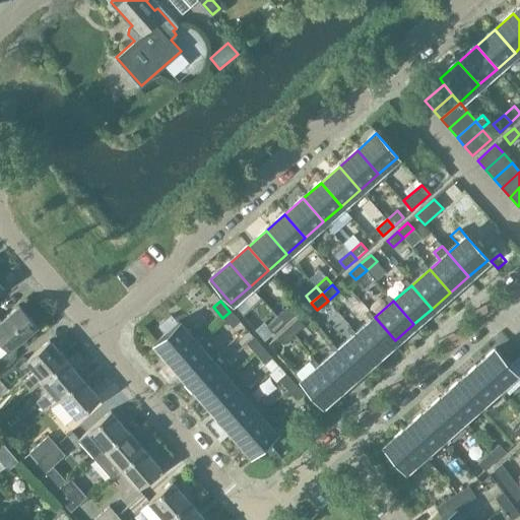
[(0,340),(8,350),(37,326),(18,306),(3,319),(0,321),(0,340)]
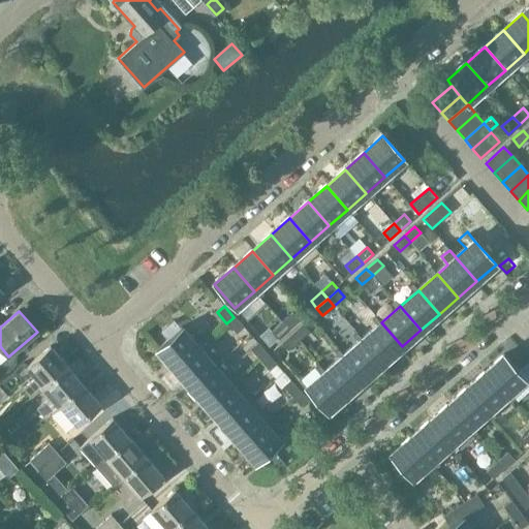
[(292,312),(282,321),(287,329),(299,319),(292,312)]
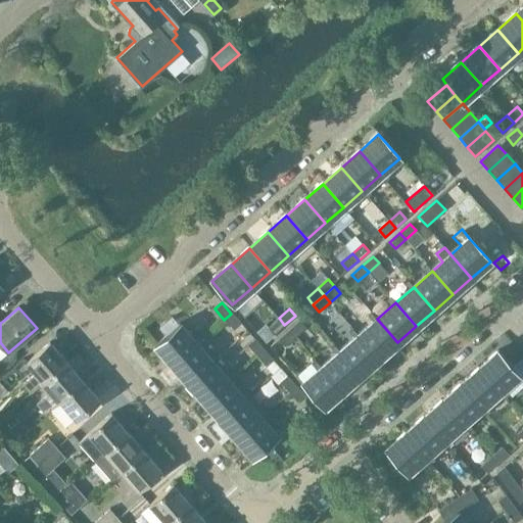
[(231,314),(224,320),(234,330),(241,324),(231,314)]
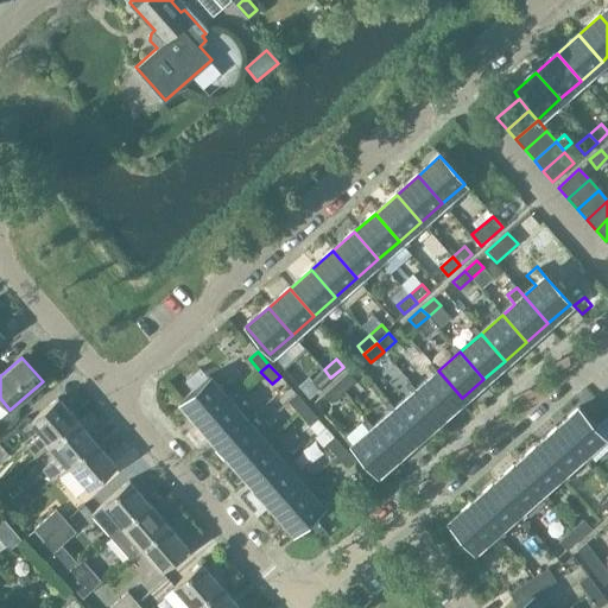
[(330,378),(324,369),(311,381),(318,388),(330,378)]
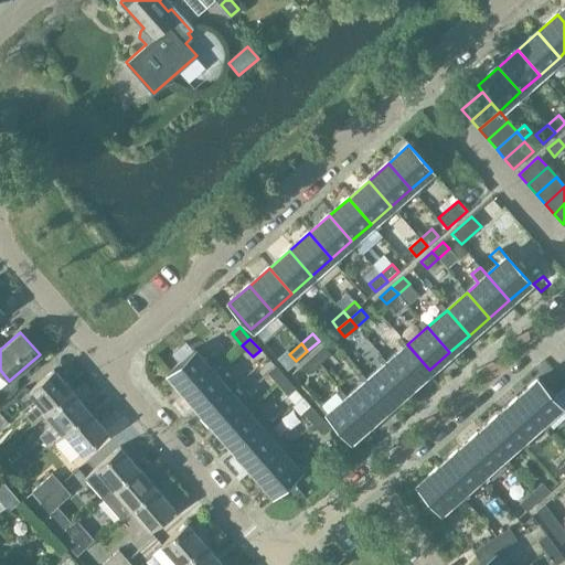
[(407,344),(387,362),(408,387),(429,370),(407,344)]
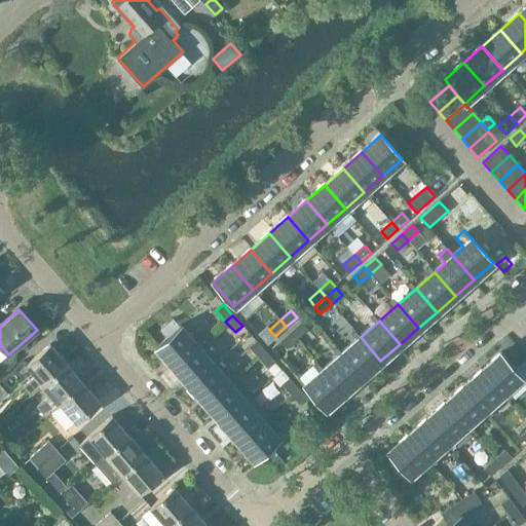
[(301,323),(290,332),(297,339),(307,330),(301,323)]
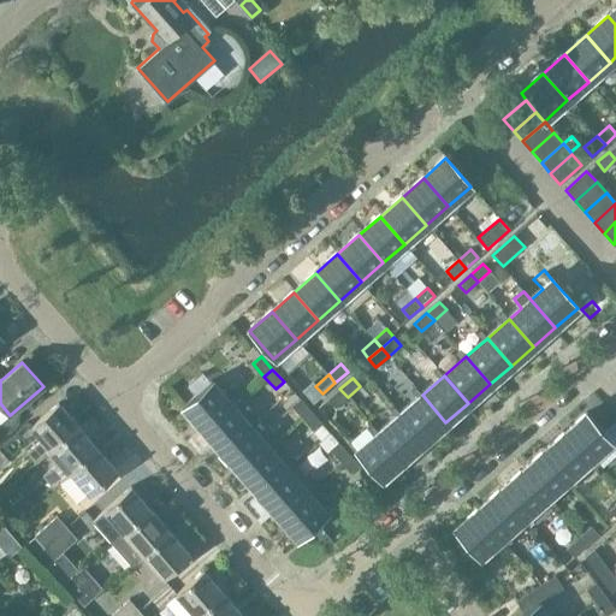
[(211,384),(183,408),(202,431),(231,406),(238,400),(229,388),(220,395),(211,384)]
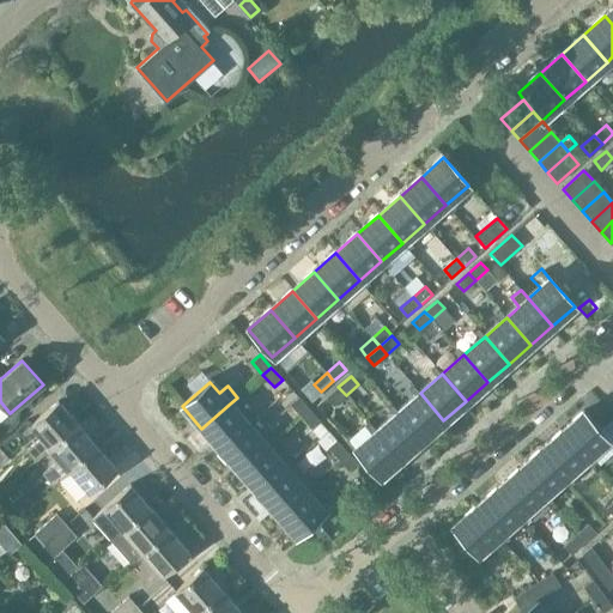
[(346,395),(338,387),(326,398),(333,406),(346,395)]
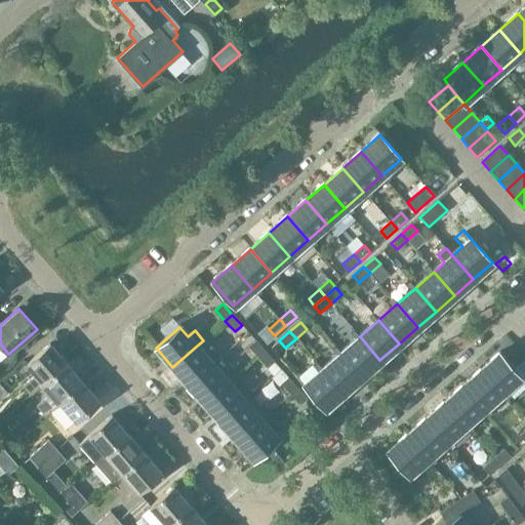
[(360,336),(341,353),(361,376),(379,360),(360,336)]
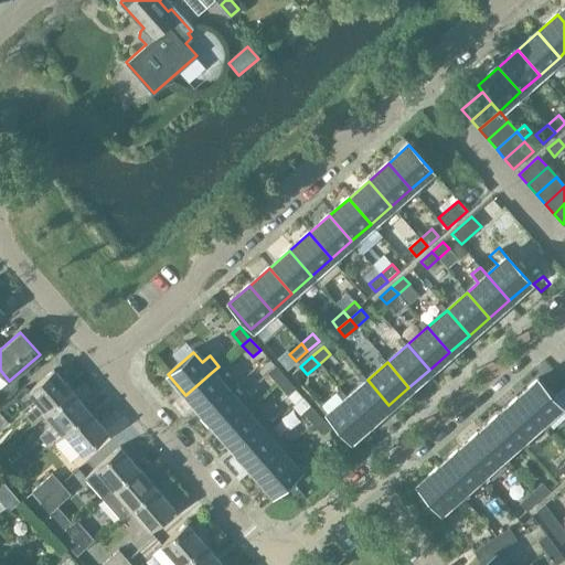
[(267,373),(277,385),(285,379),(275,366),(267,373)]
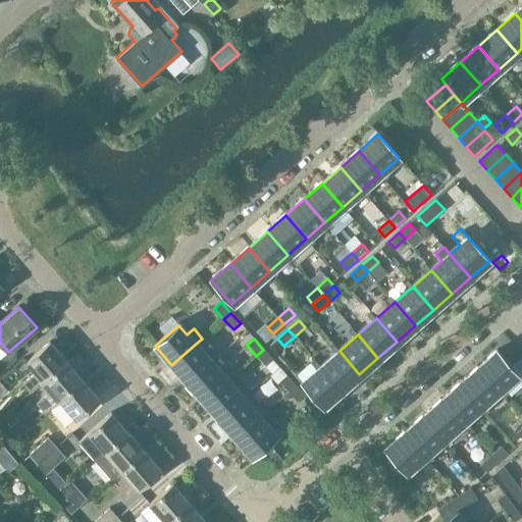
[(30,392),(39,383),(65,361),(49,342),(25,362),(35,373),(22,383),(30,392)]
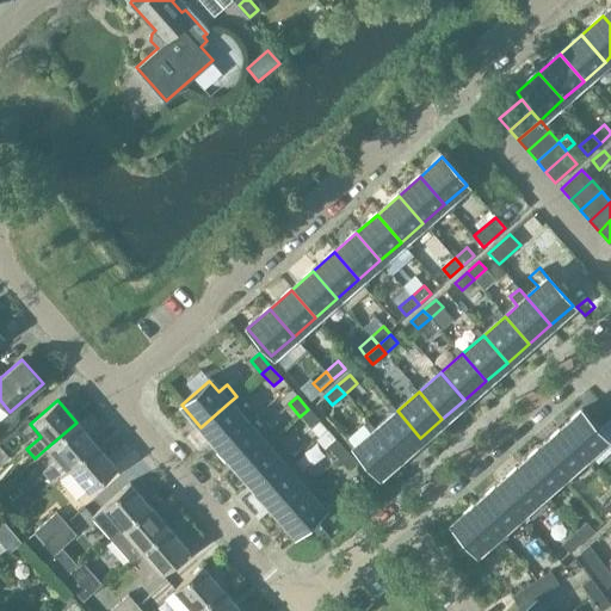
[(201,427),(220,449),(247,425),(229,402),(201,427)]
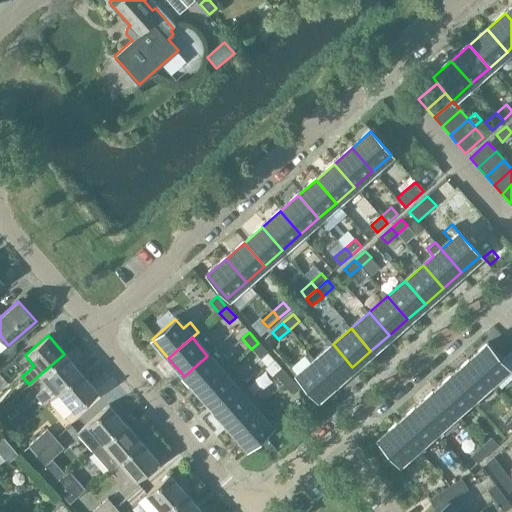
[(258,343),(251,349),(260,359),(267,353),(258,343)]
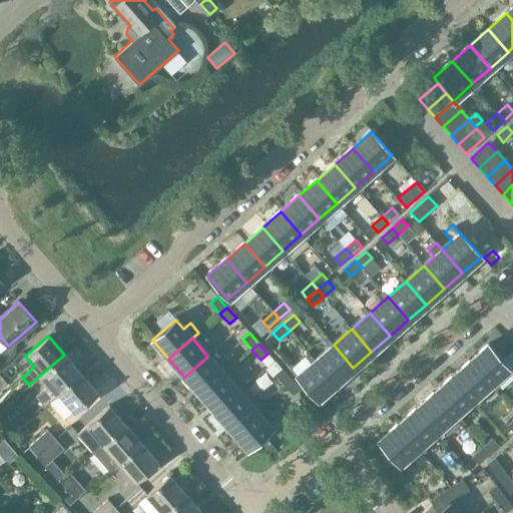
[(334,345),(316,361),(335,383),(353,368),(334,345)]
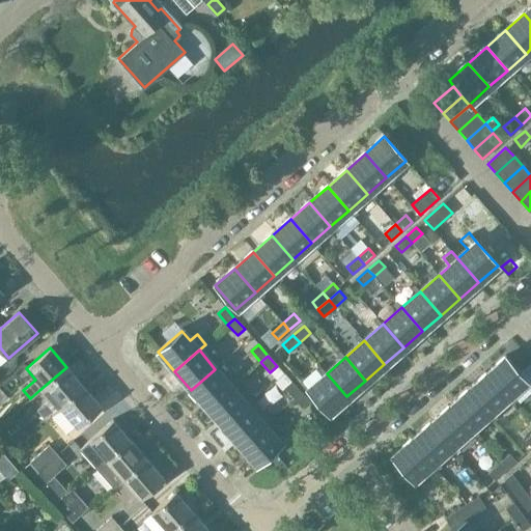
[(504,358),(485,375),(505,398),(525,382),(504,358)]
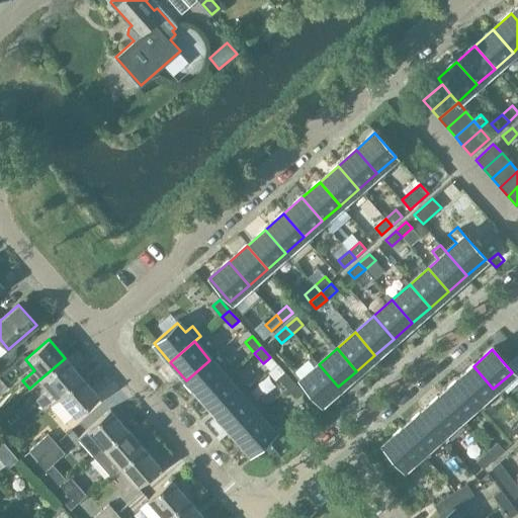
[(45,410),(59,398),(82,377),(65,358),(38,380),(47,391),(35,400),(45,410)]
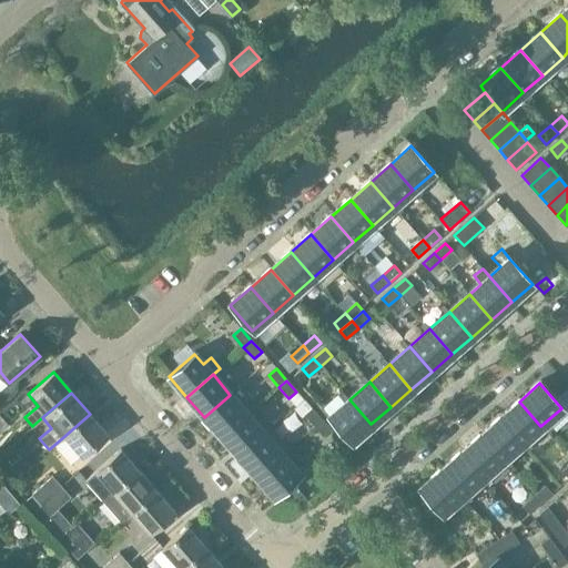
[(204,417),(222,437),(247,415),(230,395),(204,417)]
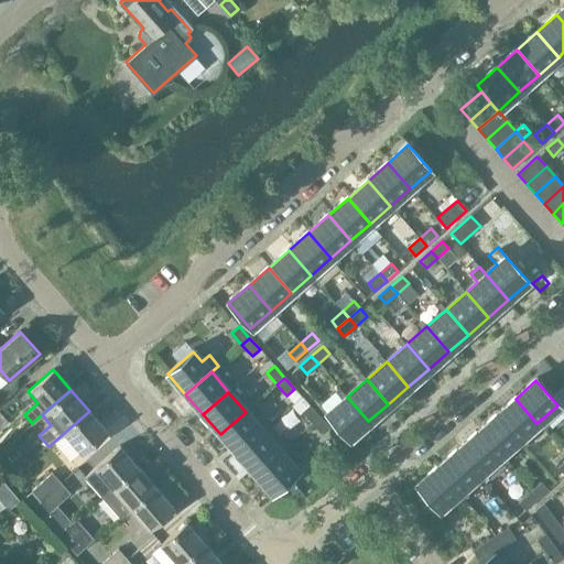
[(368,421),(347,397),(326,414),(347,440),(368,421)]
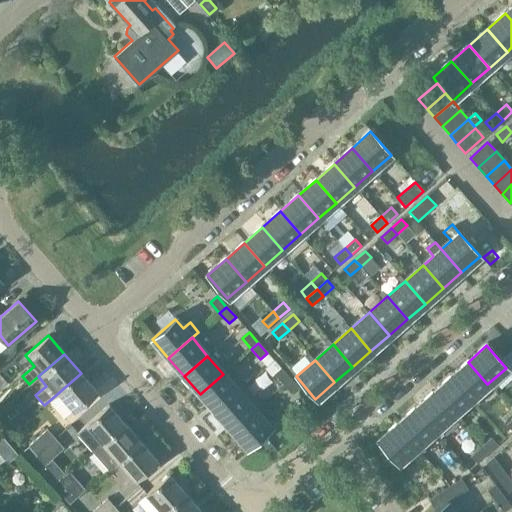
[(468,362),(450,377),(469,400),(487,384),(468,362)]
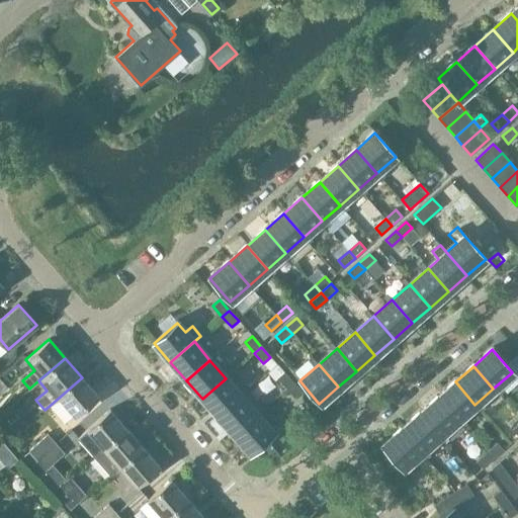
[(277,379),(286,390),(293,383),(284,373),(277,379)]
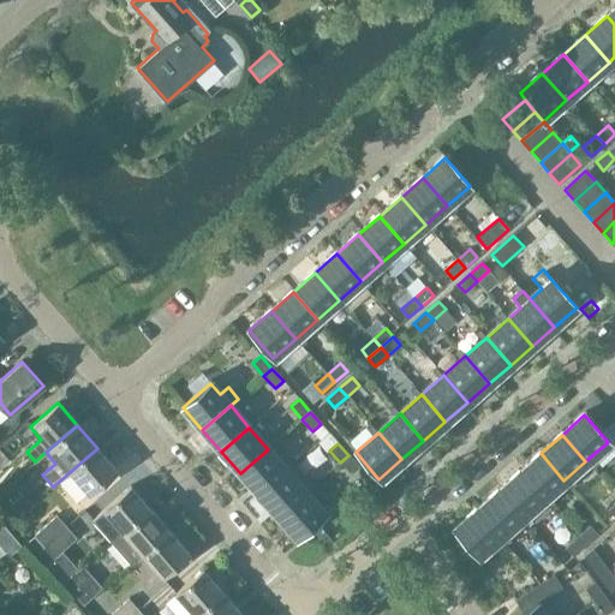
[(97,448),(70,472),(88,494),(117,470),(97,448)]
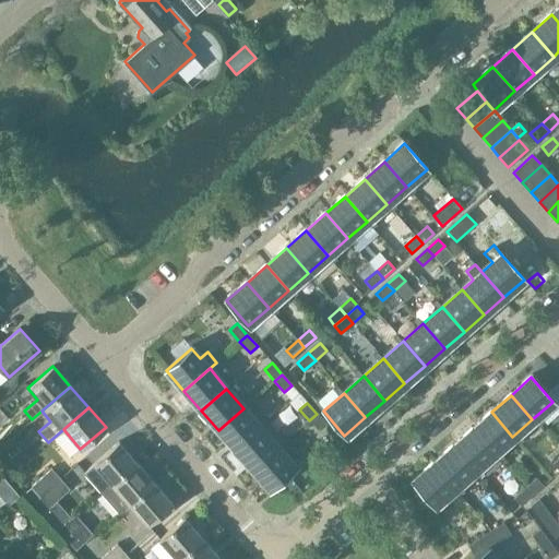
[(244,408),(218,430),(236,450),(261,428),(253,420),(244,408)]
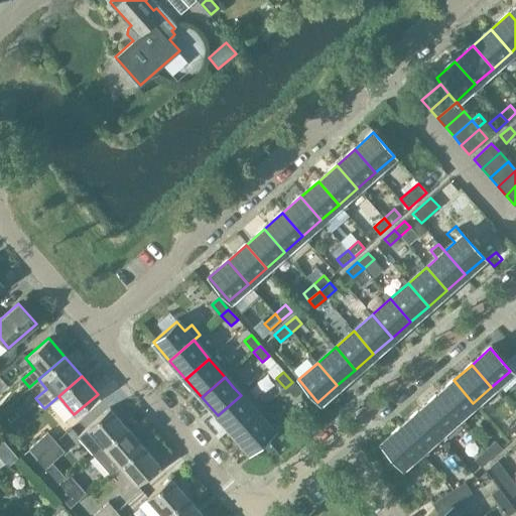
[(454,380),(435,396),(455,418),(473,403),(454,380)]
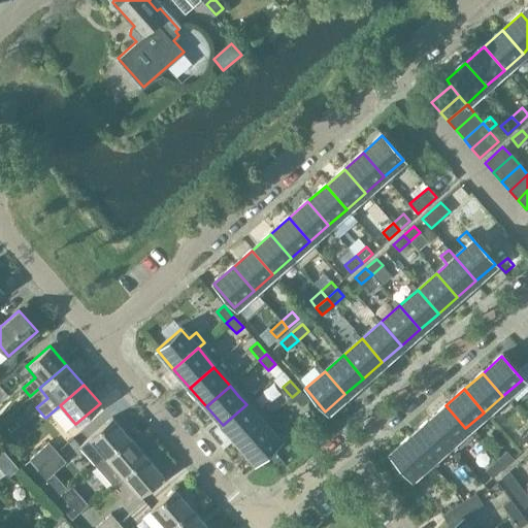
[(299,391),(292,397),(301,407),(308,401),(299,391)]
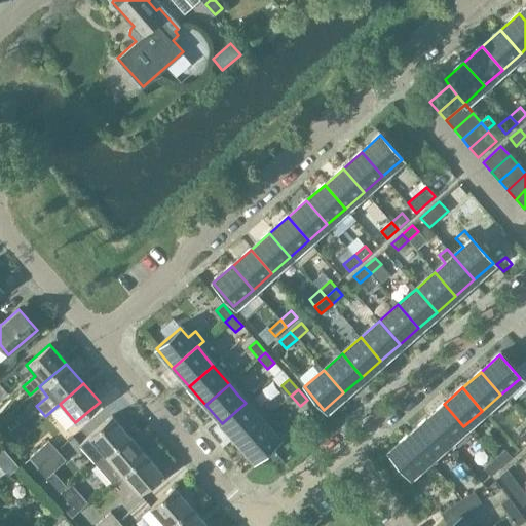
[(222,423),(237,442),(261,421),(246,403),(222,423)]
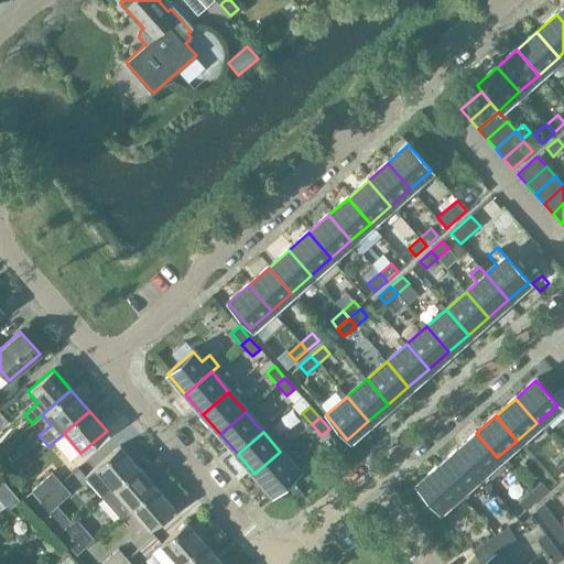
[(476,433),(456,451),(478,475),(497,457),(476,433)]
